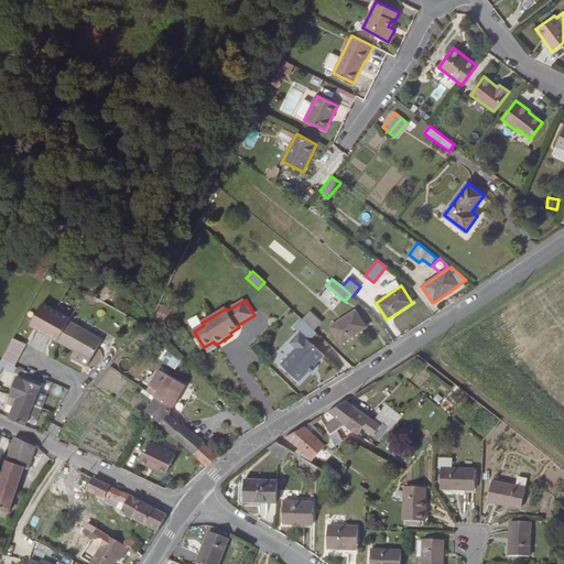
[(71,317),(43,302),(30,325),(58,340),(68,321),(71,317)]
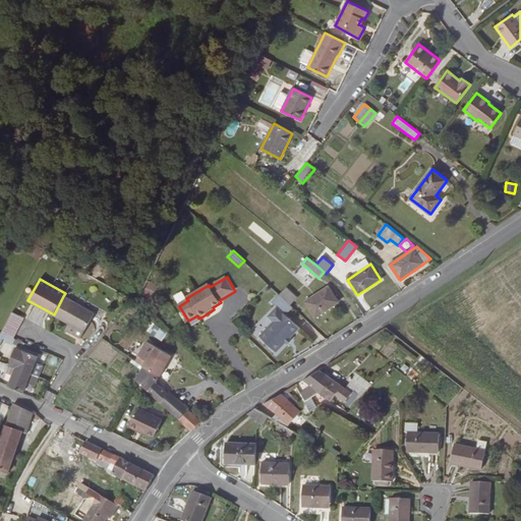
[(149,282),(142,294),(152,299),(158,286),(149,282)]
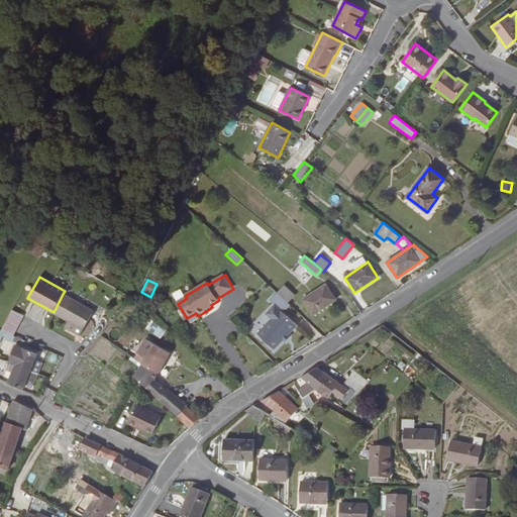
[(326,284),(303,300),(312,314),(335,299),(326,284)]
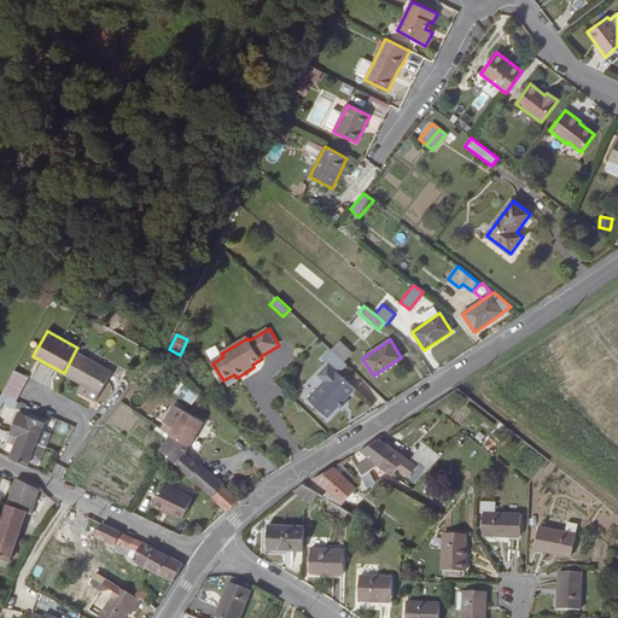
[(339,340),(331,350),(344,362),(354,354),(339,340)]
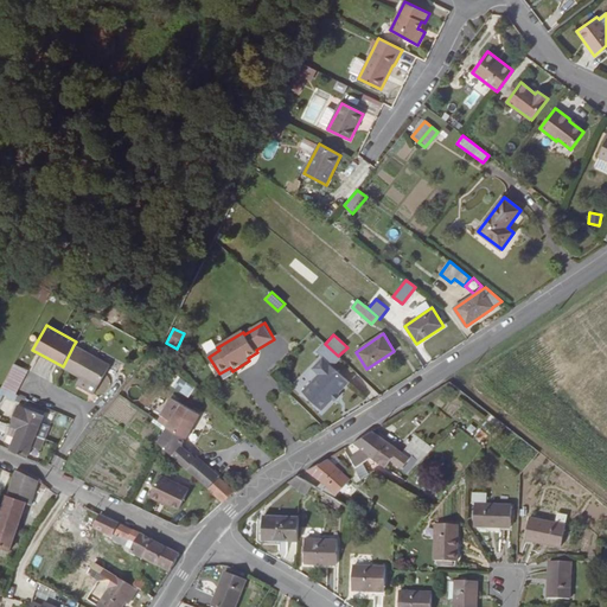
[(338,356),(325,344),(317,352),(323,358),(333,368),(342,359),(338,356)]
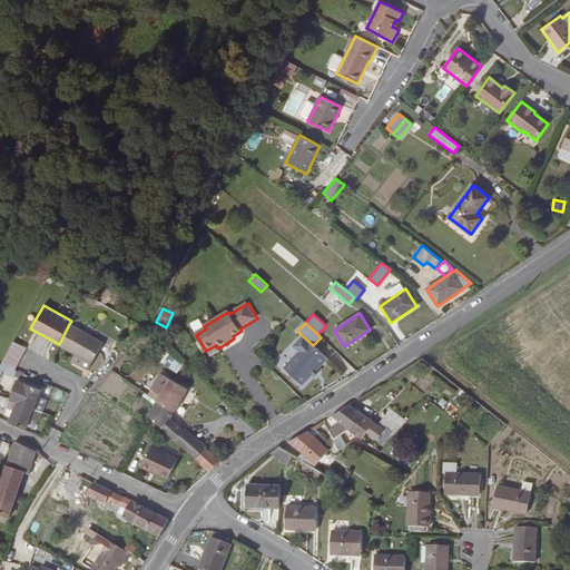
[(104,343),(69,324),(59,344),(76,354),(71,361),(88,371),(104,343)]
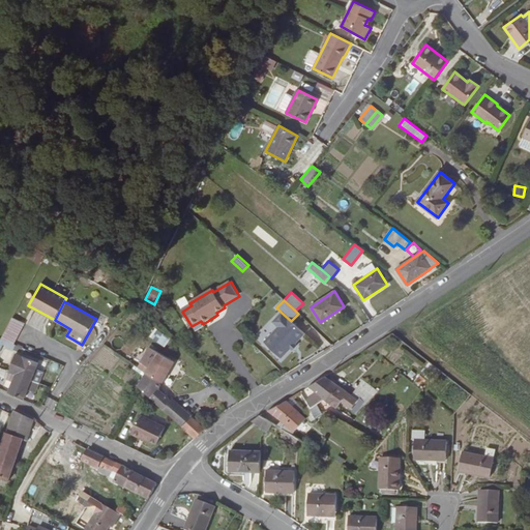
[(291,321),(282,313),(273,321),(280,327),(265,342),(282,358),(291,349),(295,344),(304,334),(291,321)]
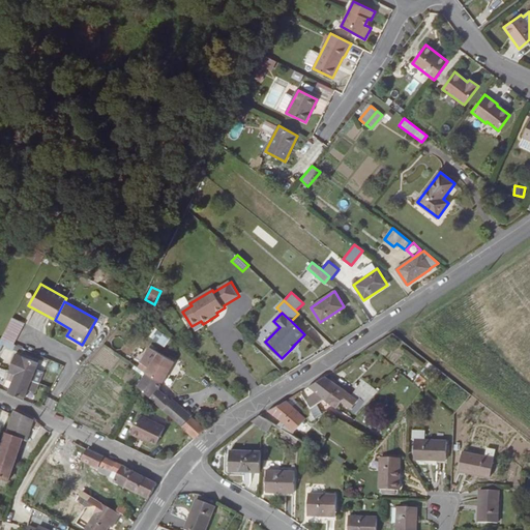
[(13,344),(25,323),(12,318),(1,339),(13,344)]
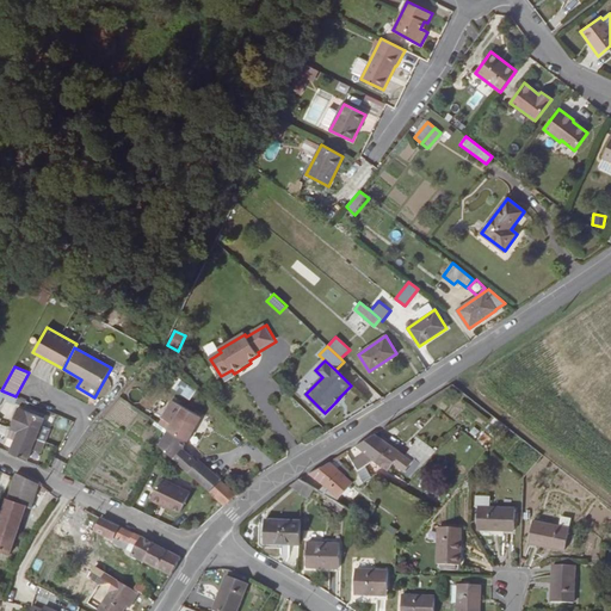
[(189,399),(195,389),(180,382),(176,390),(189,399)]
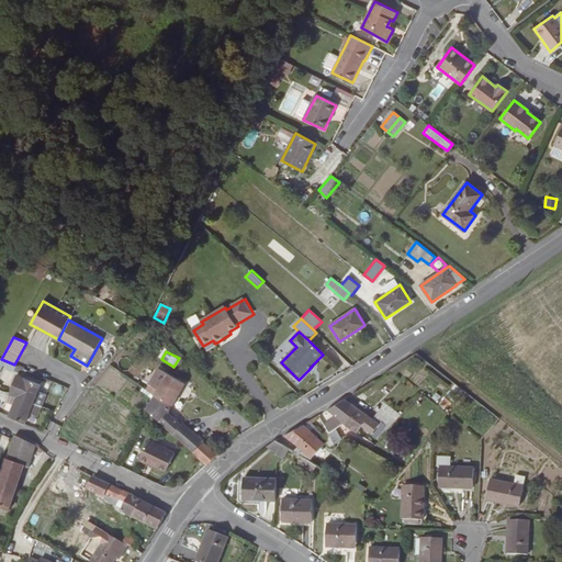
[(155,395),(148,406),(165,416),(159,423),(173,436),(182,426),(168,413),(184,383),(158,368),(149,384),(158,390),(155,395)]
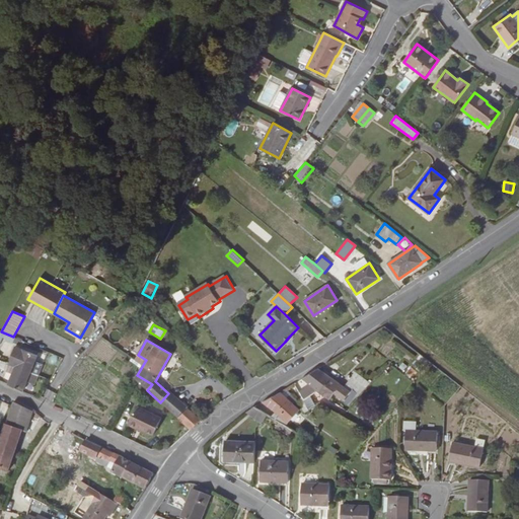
[(34,362),(38,355),(15,347),(8,364),(9,364),(16,367),(39,375),(43,365),(34,362)]
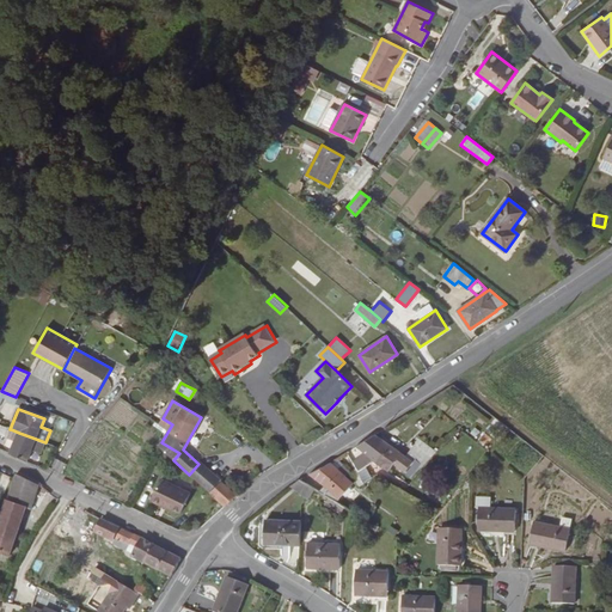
[(169,430),(172,424),(163,418),(159,424),(169,430)]
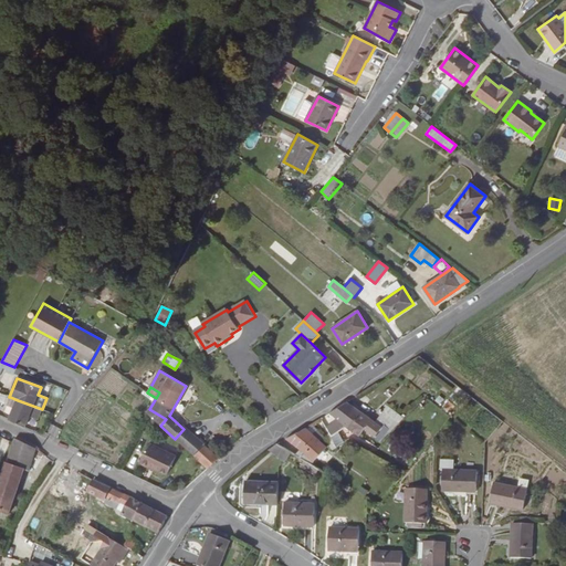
[(14,408),(18,400),(10,397),(7,405),(14,408)]
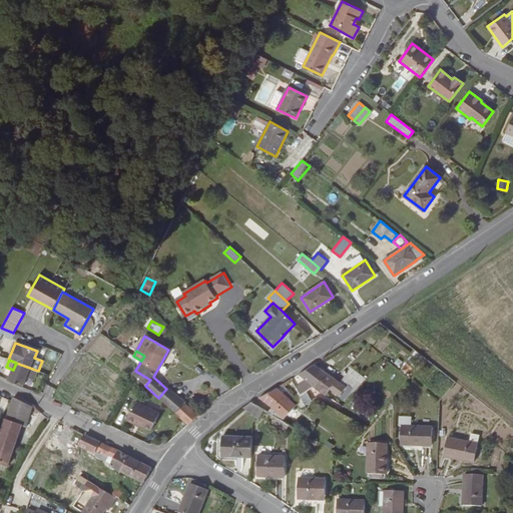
[(13,370),(8,381),(22,387),(27,377),(34,380),(38,371),(16,363),(13,370)]
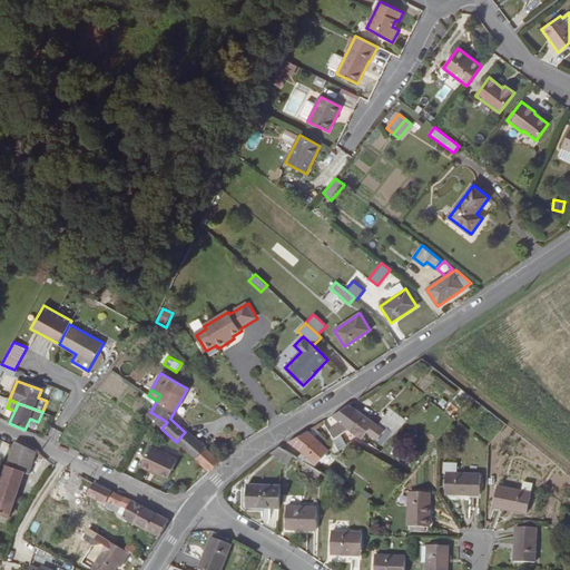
[(349,430),(350,431),(355,424),(350,419),(356,410),(349,404),(333,415),(340,422),(336,426),(345,434),(349,430)]
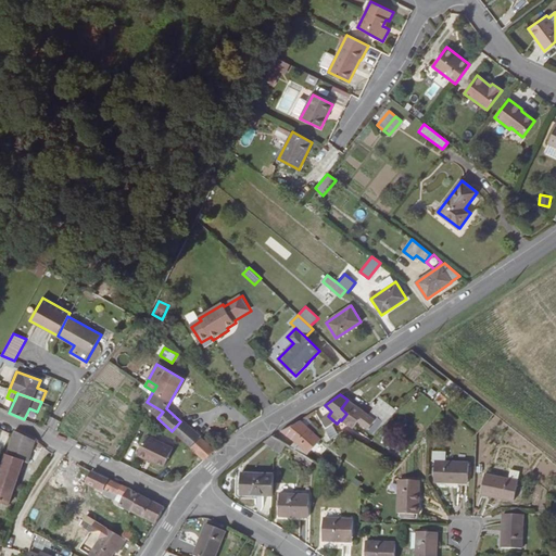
[(368,415),(348,400),(341,408),(346,414),(341,420),(353,428),(357,422),(373,433),(382,422),(384,425),(395,412),(380,399),(376,404),(374,408),(368,415)]
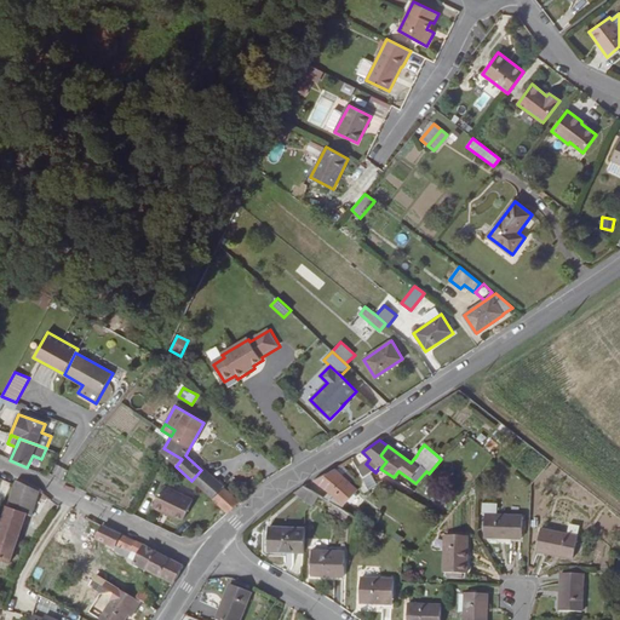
[(182,459),(164,448),(161,453),(176,466),(182,459)]
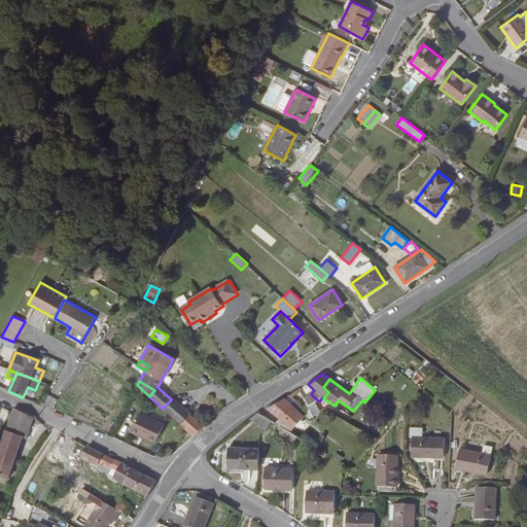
[(278,401),(267,408),(280,418),(275,423),(284,428),(290,432),(304,417),(297,411),(302,407),(290,395),(278,401)]
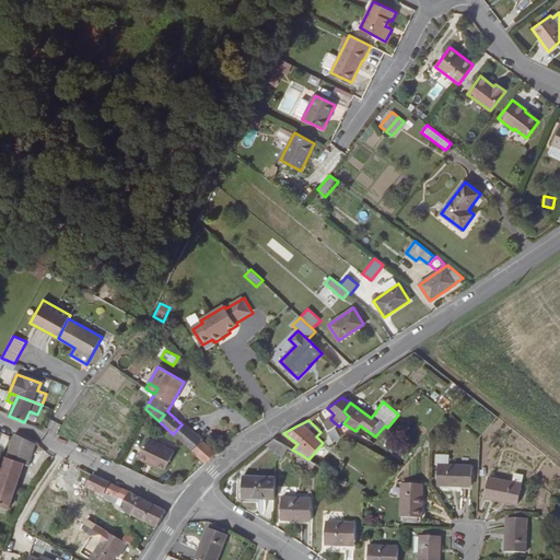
[(182,424),(173,434),(193,451),(201,441),(183,423),(182,424)]
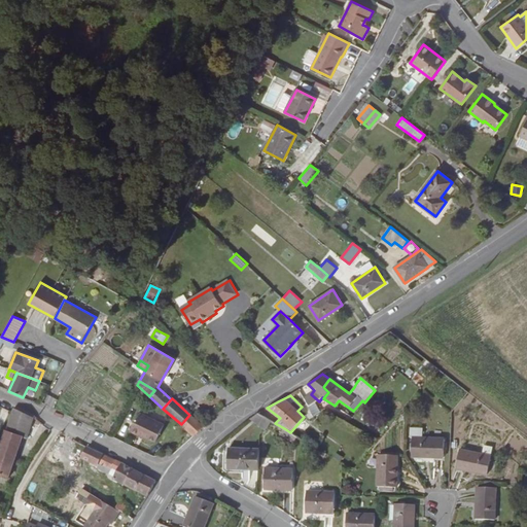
[(319,413),(312,399),(307,403),(309,407),(314,416),(319,413)]
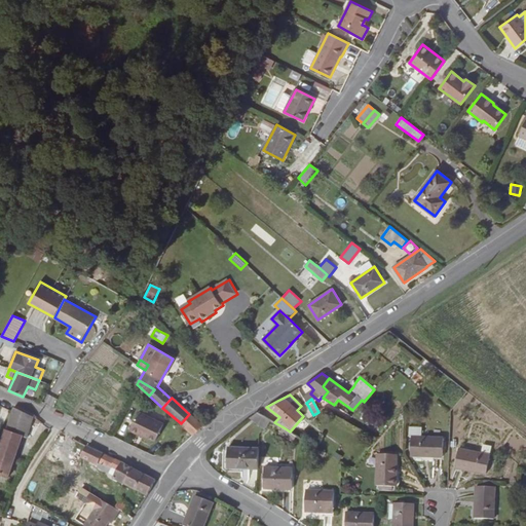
[(313,415),(308,406),(303,409),(308,418),(313,415)]
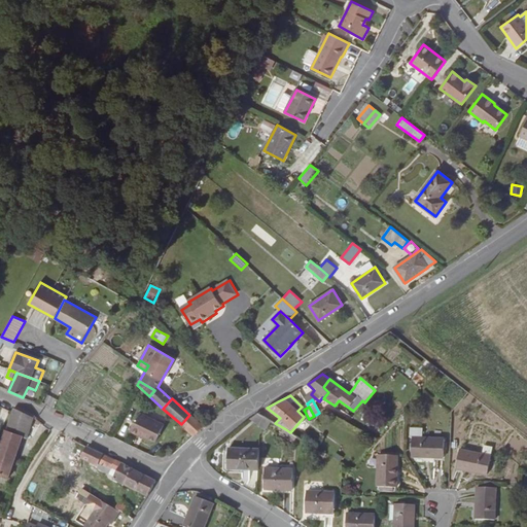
[(0,447),(0,475),(8,478),(22,437),(26,438),(33,418),(13,408),(12,412),(0,447)]
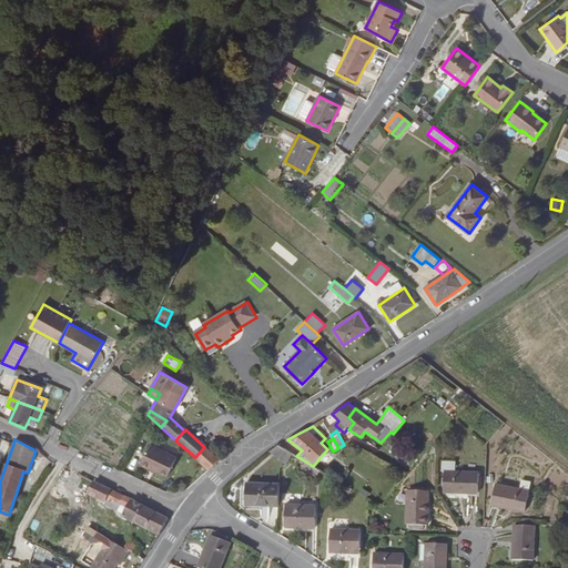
[(168,477),(176,458),(150,445),(140,465),(150,470),(151,468),(159,473),(168,477)]
